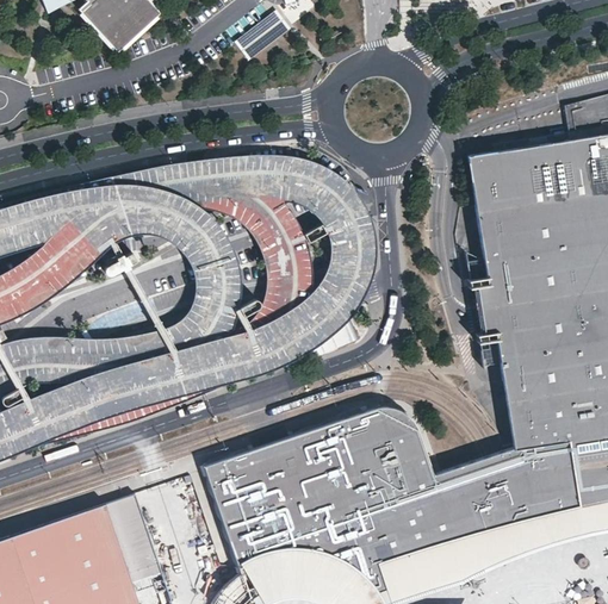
[(87,0),(95,8),(87,16),(121,53),(159,18),(142,0),(87,0)]
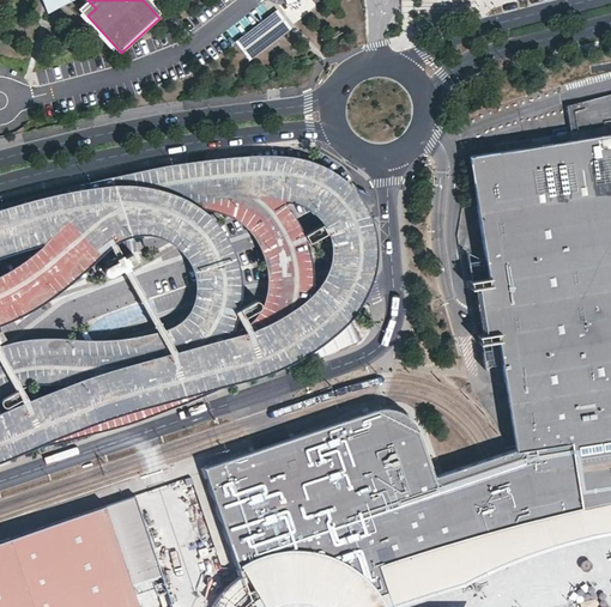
[(610,134),(469,157),(489,278),(470,281),(475,311),(481,345),(498,341),(507,393),(512,419),(516,450),(500,455),(488,460),(451,473),(437,475),(434,475),(419,430),(417,425),(415,420),(410,416),(406,412),(400,410),(395,408),(389,408),(383,410),(274,445),(205,468),(212,489),(240,572),(241,578),(237,582),(229,589),(221,596),(215,605),(213,606),(610,606),(610,134)]
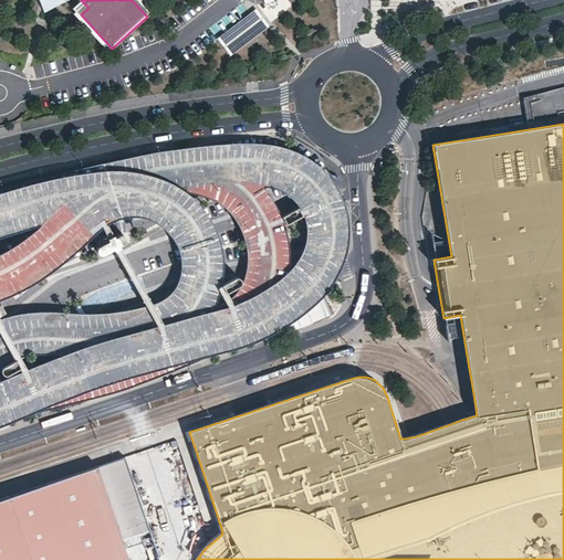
[(300,212),(284,221),(286,224),(289,229),(304,220),(303,217),(300,212)]
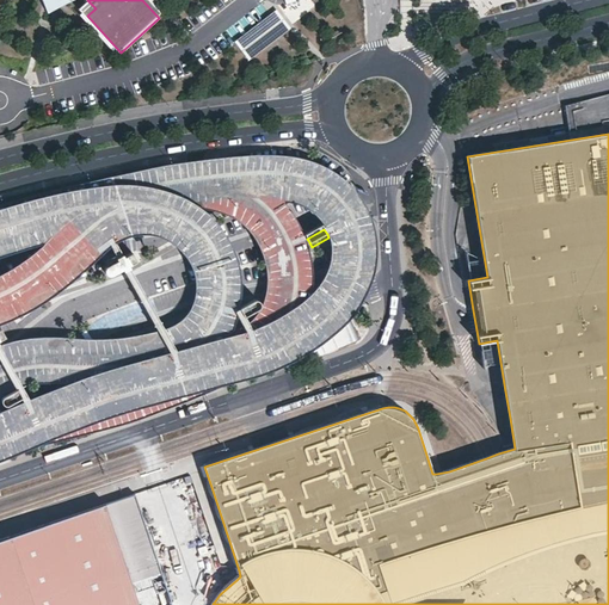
[(118,263),(120,265),(109,271),(108,273),(106,276),(108,278),(109,279),(112,281),(114,279),(124,273),(125,276),(129,273),(133,272),(131,270),(139,265),(134,257),(127,261),(124,259),(122,260),(118,263)]
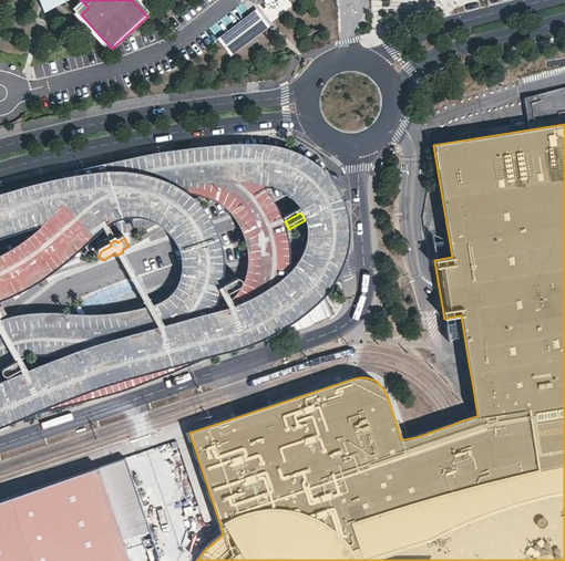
[(314,267),(267,287),(270,294),(288,338),(335,319),(317,276),(314,267)]
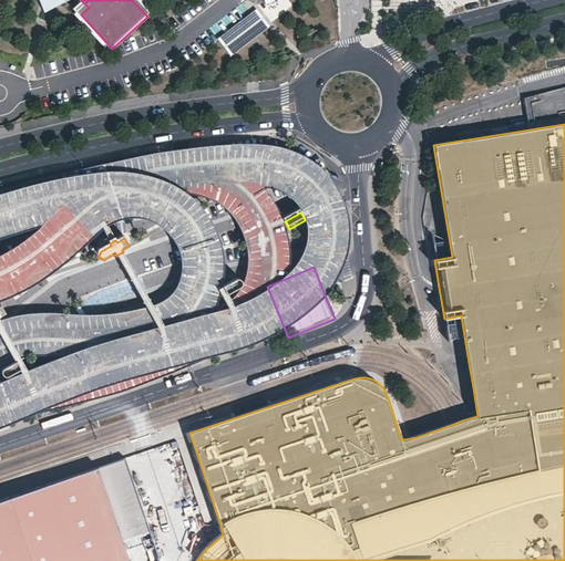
[(237,282),(224,290),(226,294),(228,298),(242,290),(244,288),(243,284),(240,282),(237,282)]
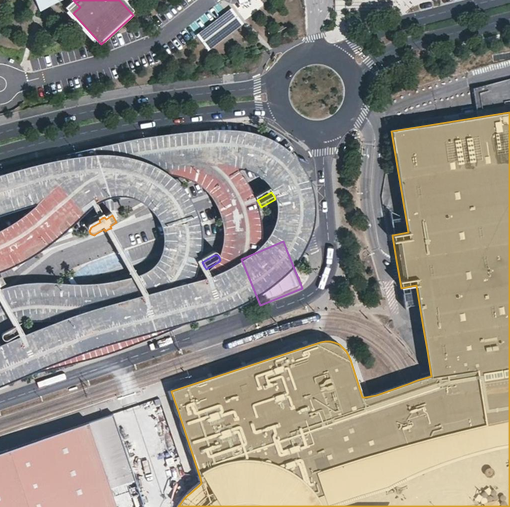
[(8,343),(20,336),(18,333),(16,329),(4,336),(2,338),(3,341),(5,343),(8,343)]
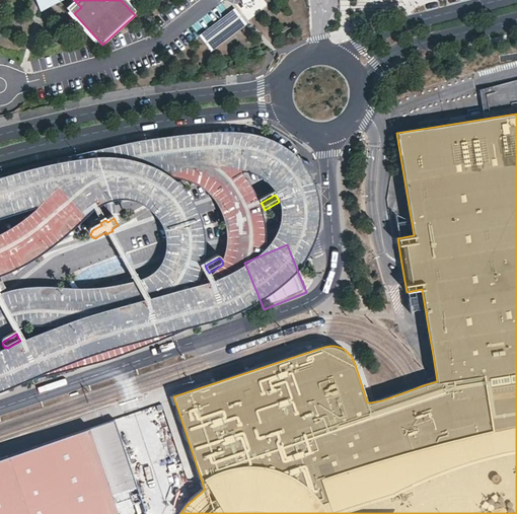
[(145,513),(117,424),(32,452),(4,462),(0,463),(0,513),(145,513)]
